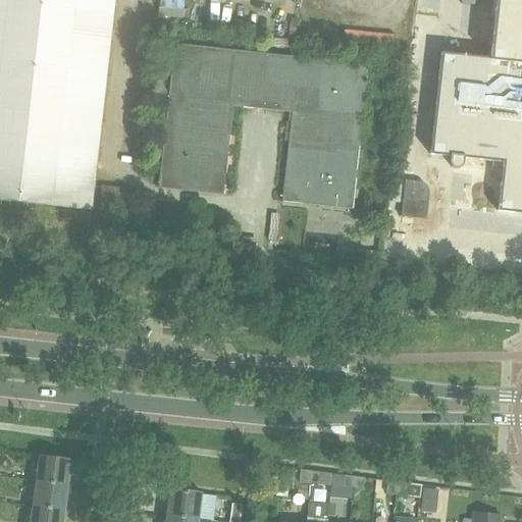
[(101,124),(114,0),(0,0),(0,201),(91,211),(101,124)]
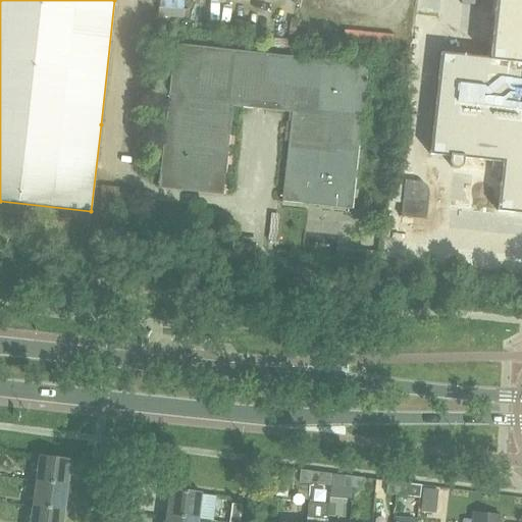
[(521,0),(497,0),(490,59),(441,53),(430,154),(450,156),(450,162),(450,164),(450,165),(451,166),(452,167),(453,168),(454,169),(455,169),(457,169),(458,169),(459,169),(460,168),(462,167),(462,166),(463,165),(463,164),(464,158),(471,159),(470,168),(480,169),(481,160),(504,163),(499,211),(521,213),(521,0)]
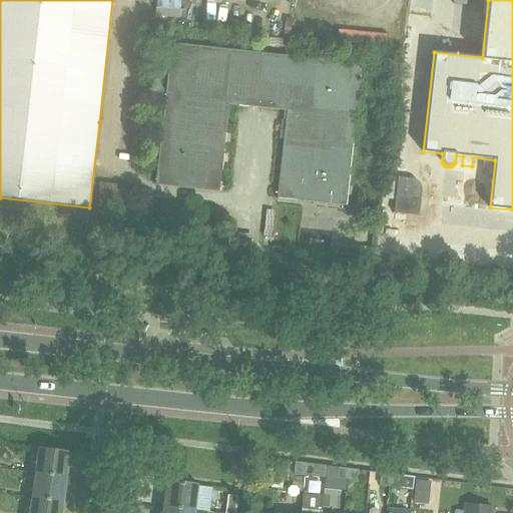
[(228,106),(287,112),(278,199),(346,206),(361,65),(170,45),(155,186),(219,193),(228,106)]
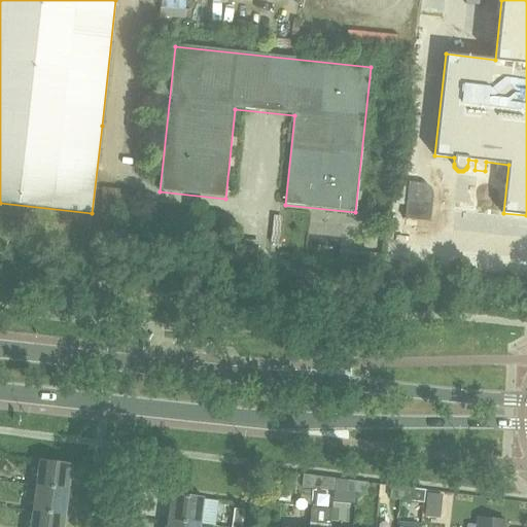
[(403,226),(403,229),(429,231),(433,198),(433,196),(432,194),(432,191),(431,190),(430,188),(429,187),(427,186),(425,185),(424,184),(409,182),(405,220),(403,226)]
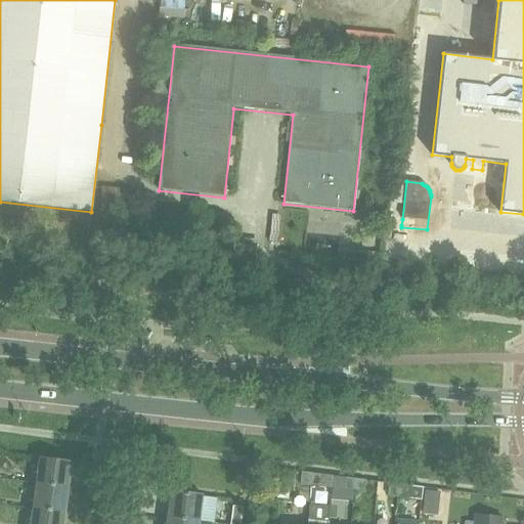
[(40,456),(37,482),(69,486),(73,461),(40,456)]
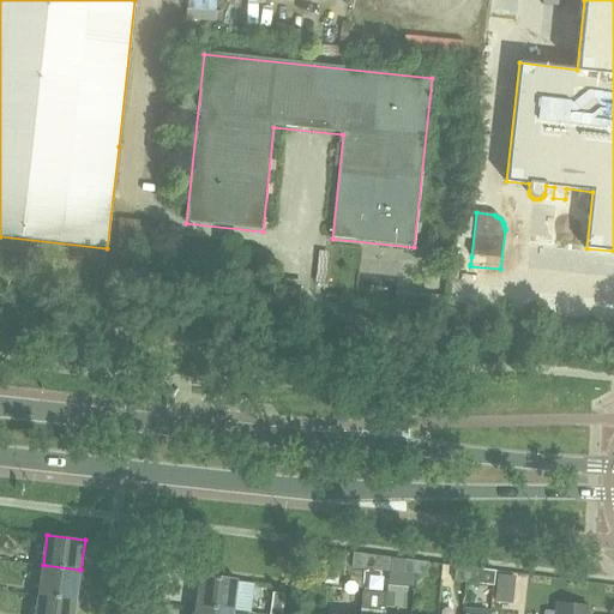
[(351,567),(363,569),(365,554),(353,553),(351,567)]
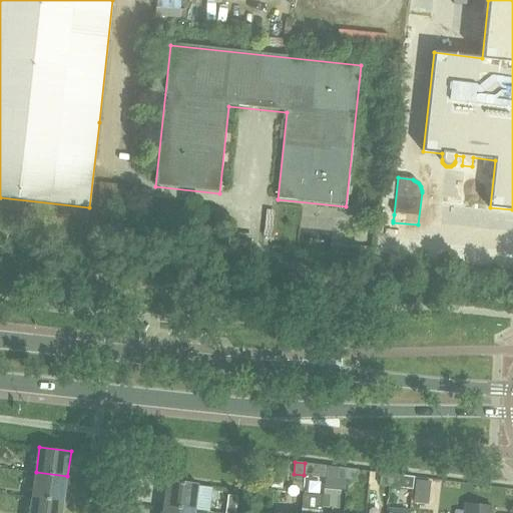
[(314,477),(315,464),(305,463),(304,475),(314,477)]
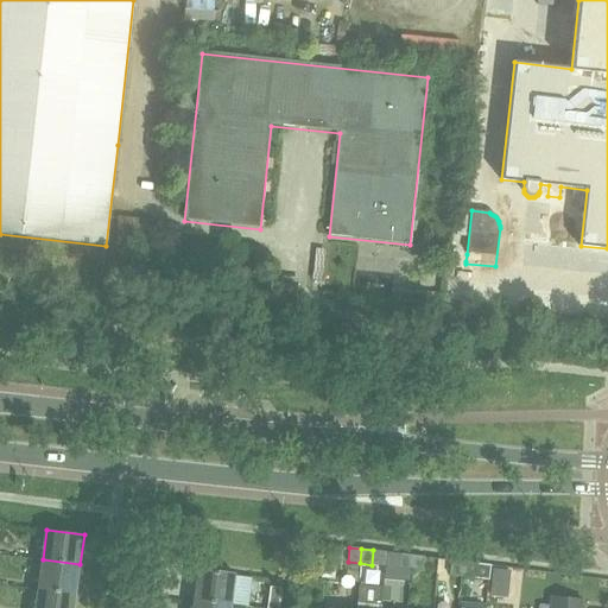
[(399,569),(411,570),(412,556),(400,553),(399,569)]
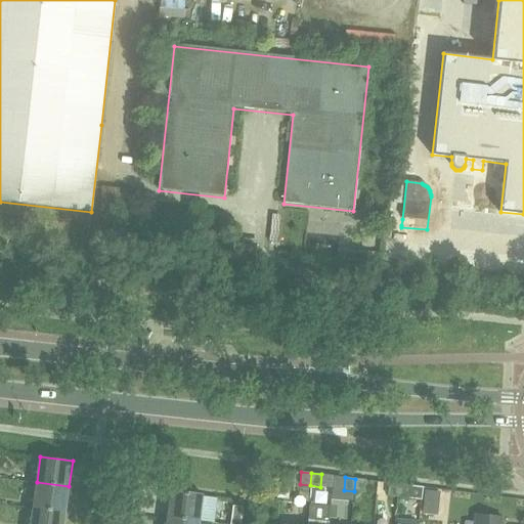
[(365,480),(355,479),(354,491),(363,492),(365,480)]
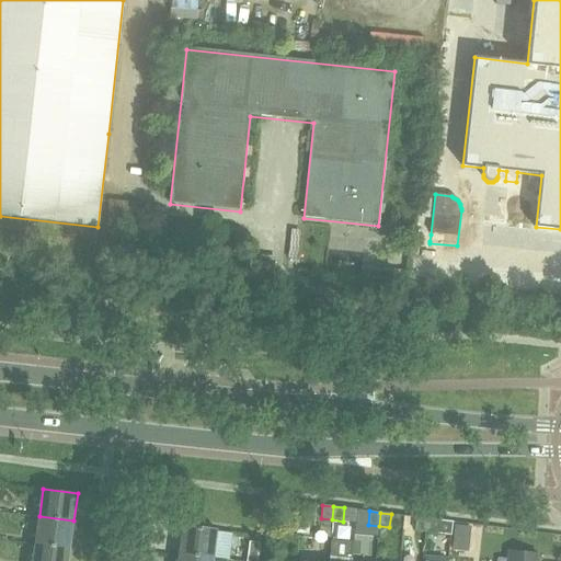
[(70,548),(73,521),(39,516),(36,544),(70,548)]
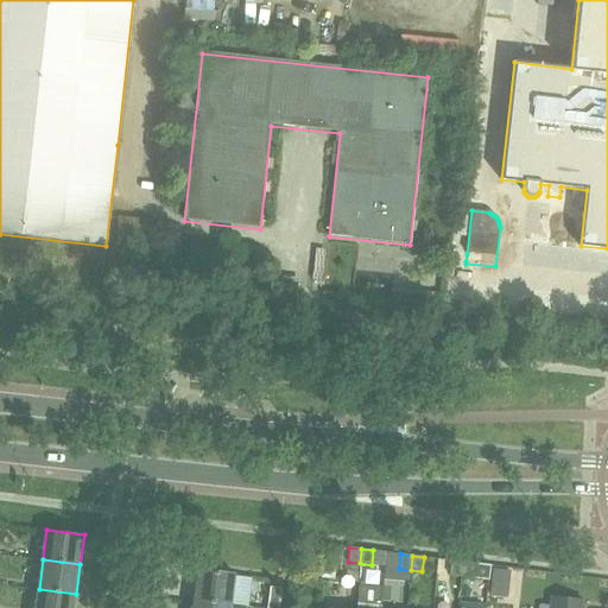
[(463,562),(451,561),(450,575),(461,576),(463,562)]
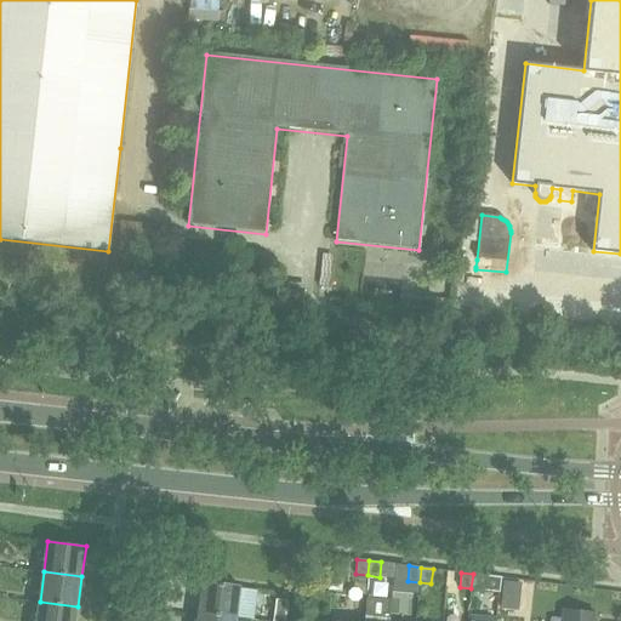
[(485,575),(473,574),(471,588),(483,591),(485,575)]
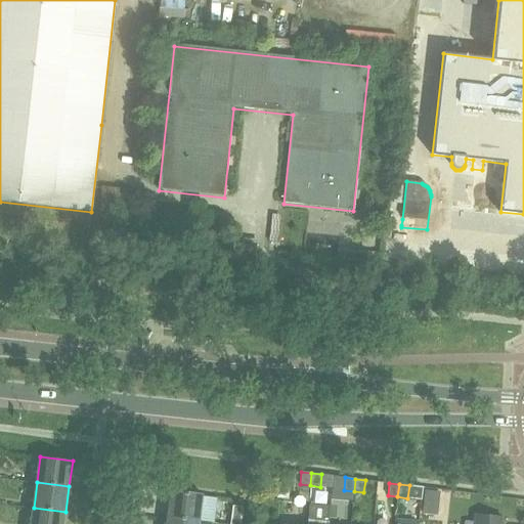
[(171,490),(168,516),(200,519),(203,494),(171,490)]
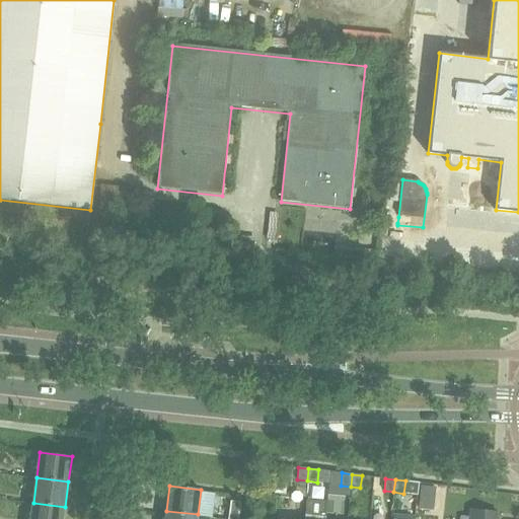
[(436,488),(421,487),(418,509),(433,511),(436,488)]
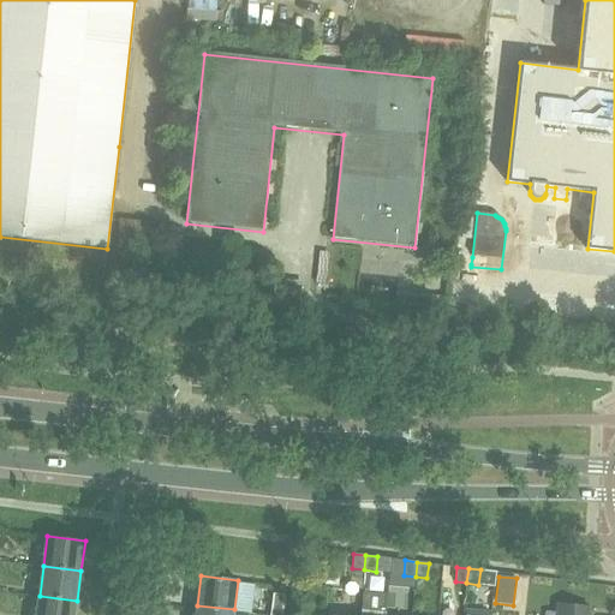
[(282,614),(285,593),(274,592),(272,614),(278,614),(282,614)]
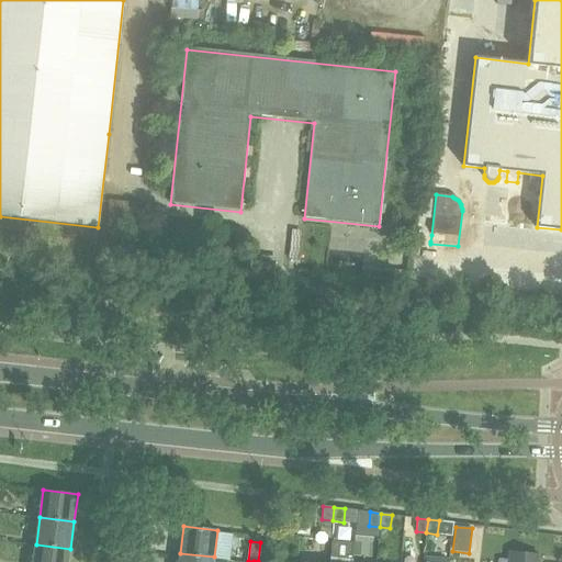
[(36,544),(33,561),(68,561),(70,549),(36,544)]
